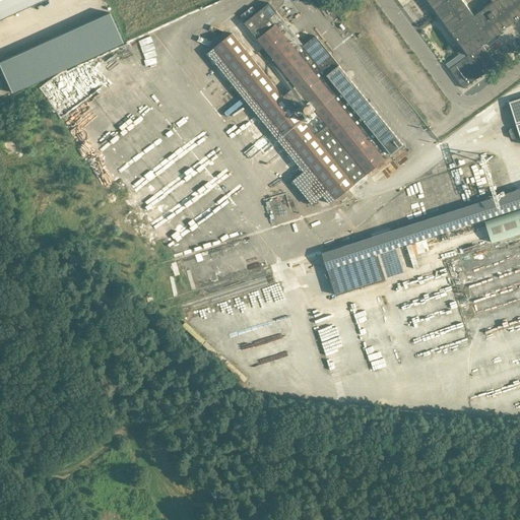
[(0,0),(0,18),(42,0),(0,0)]
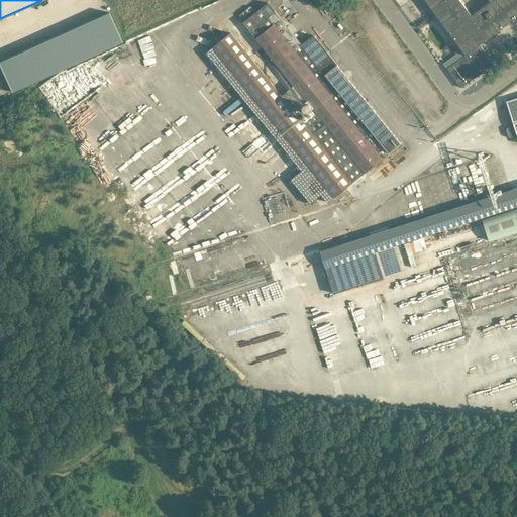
[(516,0),(425,0),(467,56),(448,69),(462,88),(495,65),(481,45),(516,17),(516,0)]
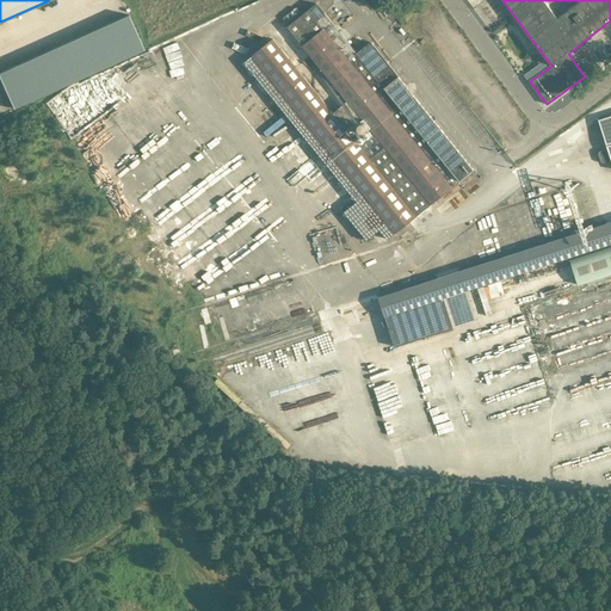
[(288,28),(302,44),(347,102),(334,112),(314,88),(275,38),(244,62),(357,201),(344,211),(366,239),(380,229),(388,239),(474,170),(371,42),(358,53),(318,4),(288,28)]
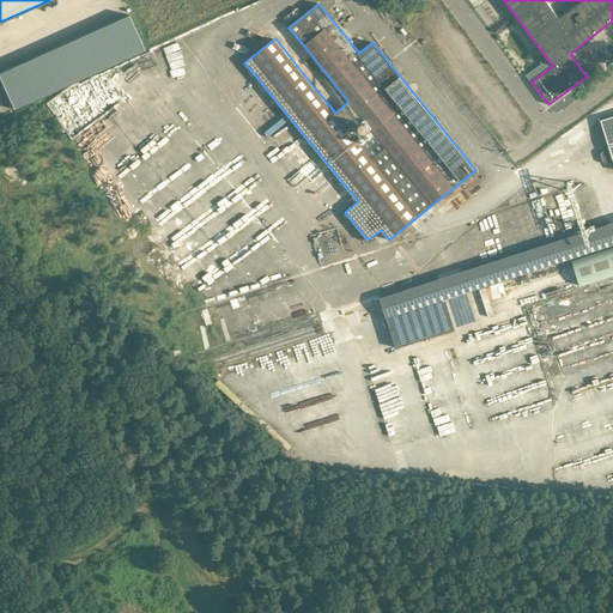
[(121,40),(126,50),(133,48),(128,37),(121,40)]
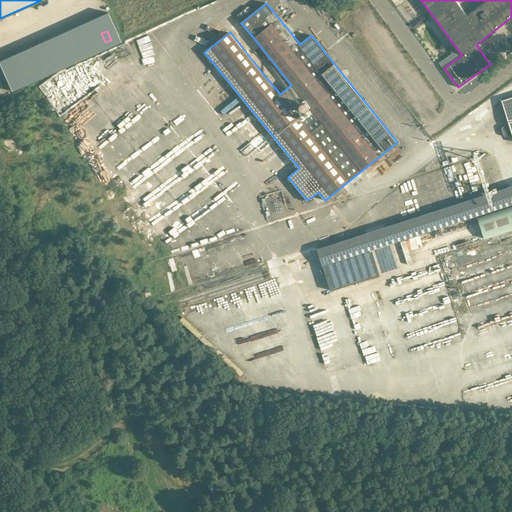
[(0,63),(12,90),(22,86),(8,56),(0,59),(0,63)]
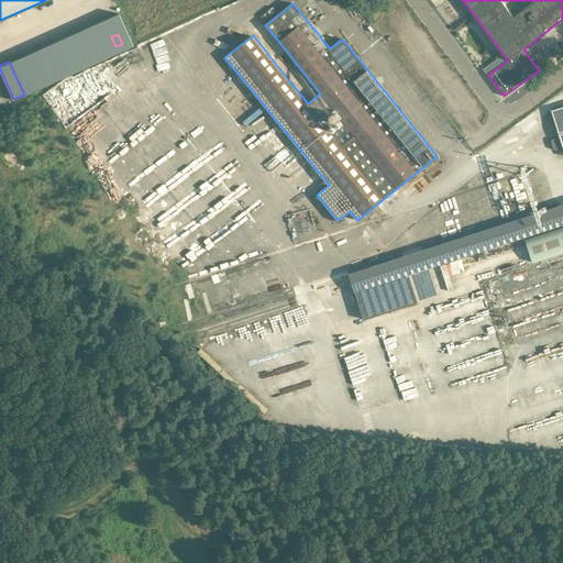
[(562,107),(552,110),(552,111),(561,136),(552,139),(551,142),(554,150),(556,151),(562,147),(562,107)]
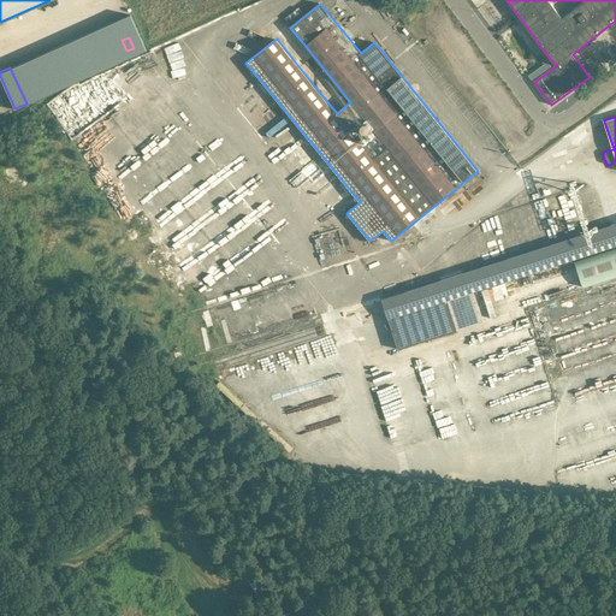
[(615,224),(383,300),(398,350),(456,331),(446,300),(615,246),(615,224)]
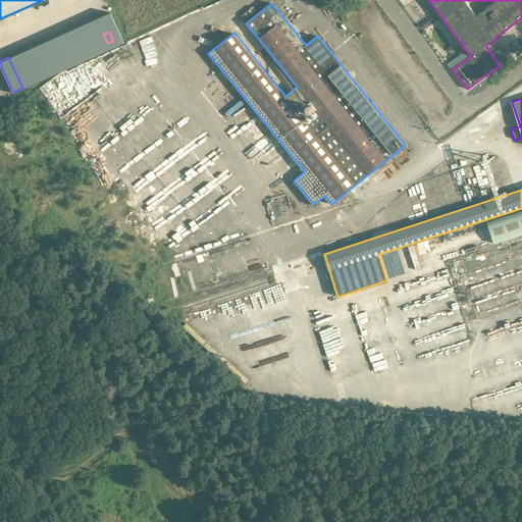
[(521,209),(487,221),(494,243),(521,233),(521,209)]
